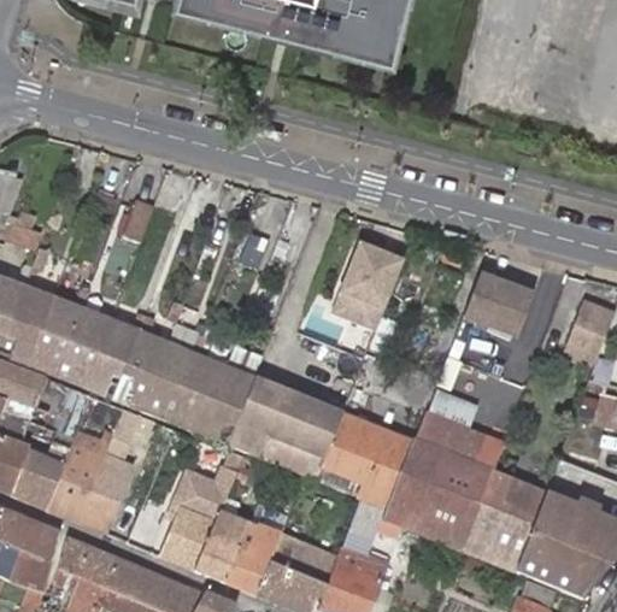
[(385,47),(398,0),(199,0),(198,6),(351,48),(353,39),(385,47)]
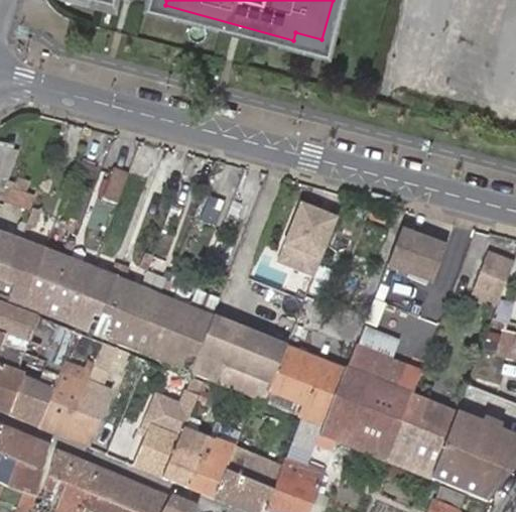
[(319,47),(321,39),(295,32),(293,40),(319,47)]
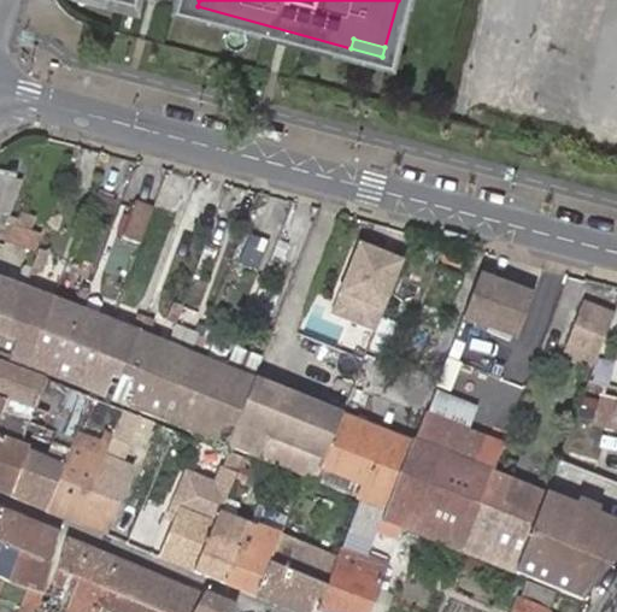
[(0,212),(11,216),(21,181),(0,174),(0,212)]
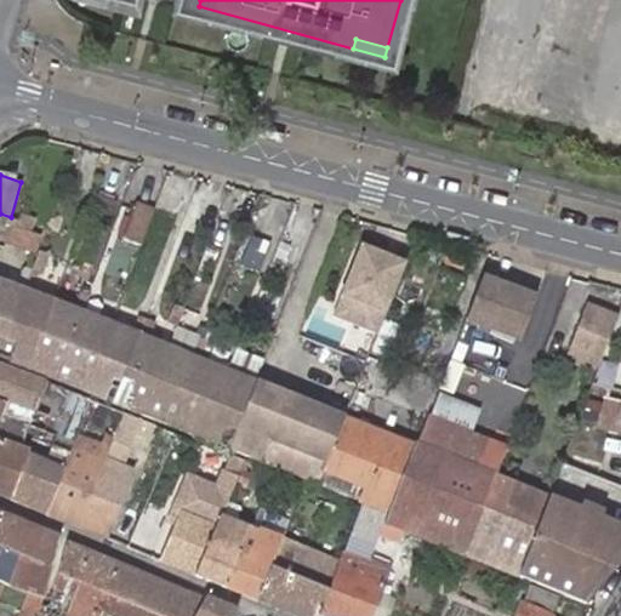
[(124,237),(143,244),(155,210),(137,203),(124,237)]
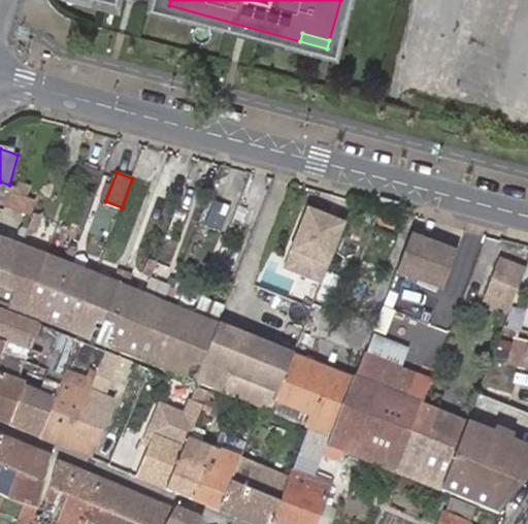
[(316,189),(331,193),(334,182),(319,176),(316,189)]
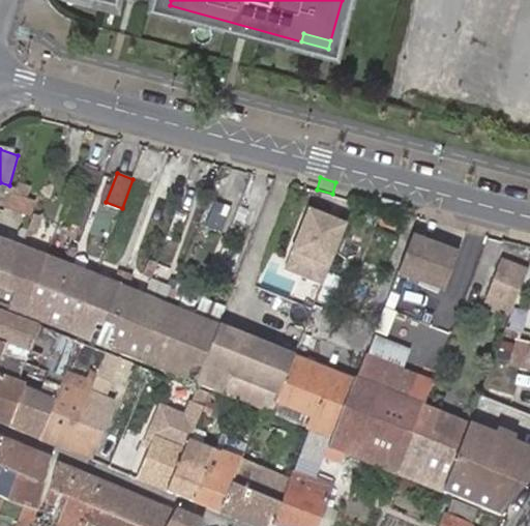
[(7,206),(30,212),(34,198),(13,193),(10,192),(7,206)]
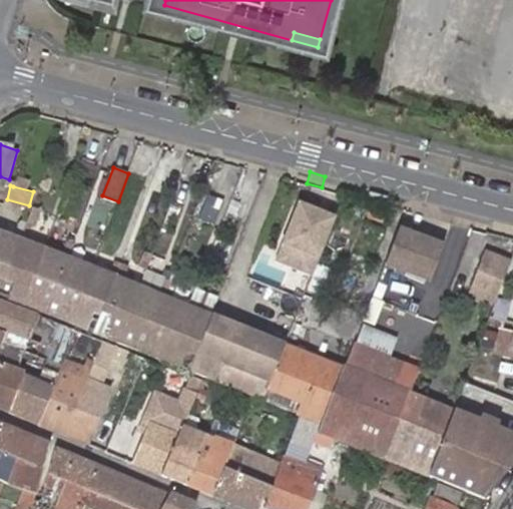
[(312,275),(335,216),(298,202),(276,261),(312,275)]
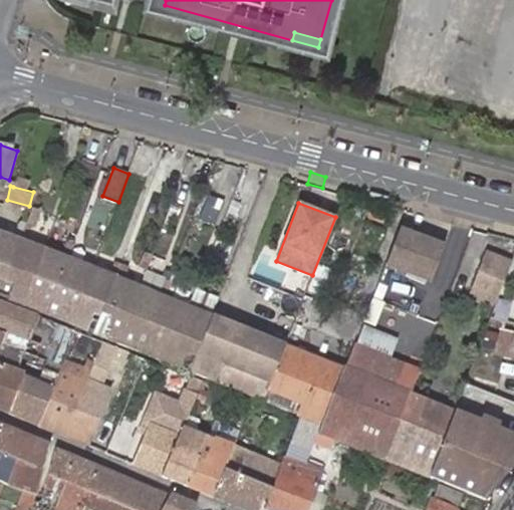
[(432,281),(445,248),(401,230),(387,263),(432,281)]
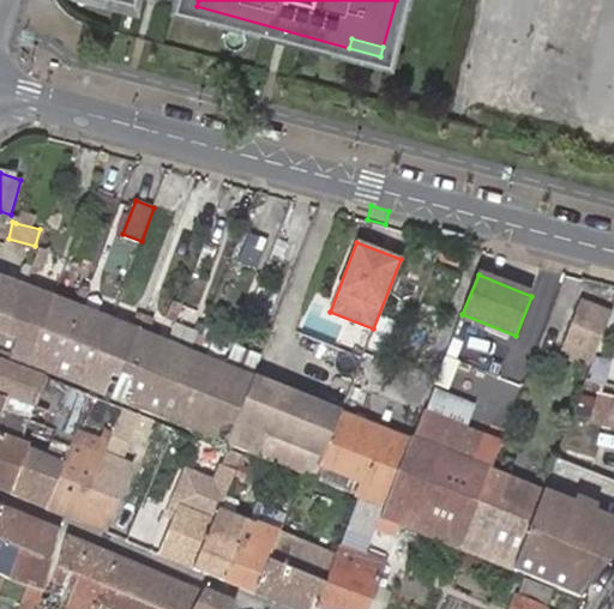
[(0,317),(10,321),(23,287),(0,278),(0,317)]
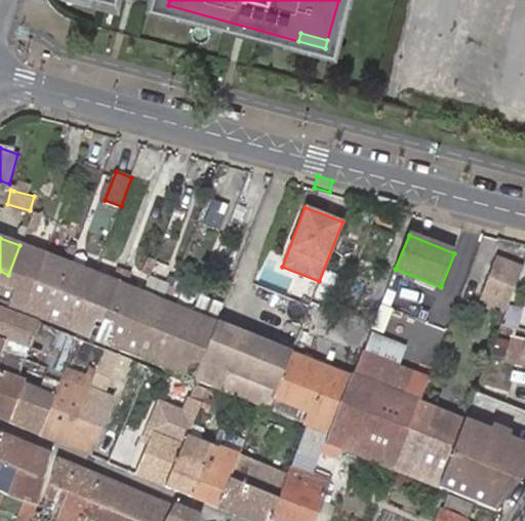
[(46,255),(19,245),(8,275),(0,295),(0,303),(24,313),(46,255)]
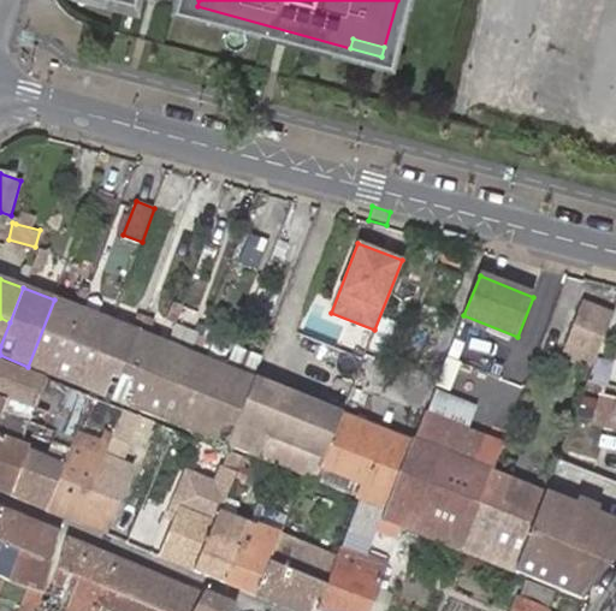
[(82,312),(54,300),(28,367),(57,378),(82,312)]
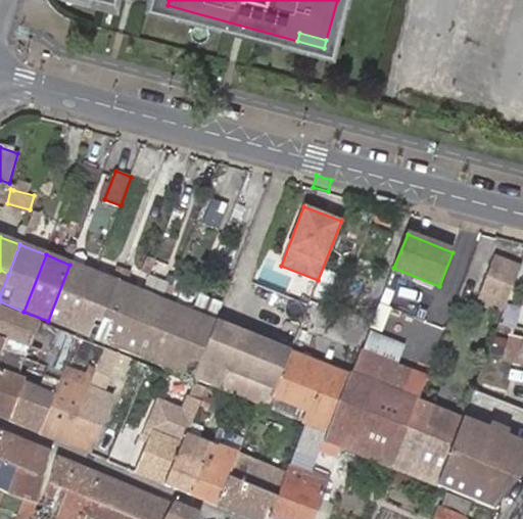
[(508,302),(522,264),(500,255),(484,293),(508,302)]
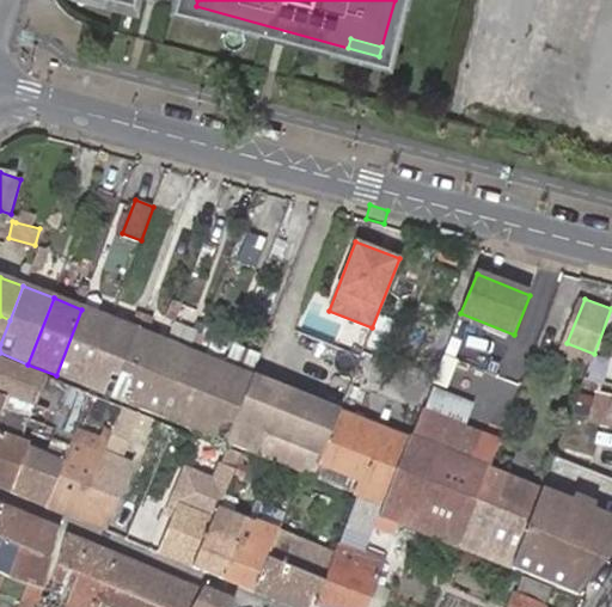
[(110,320),(81,310),(56,375),(85,386),(110,320)]
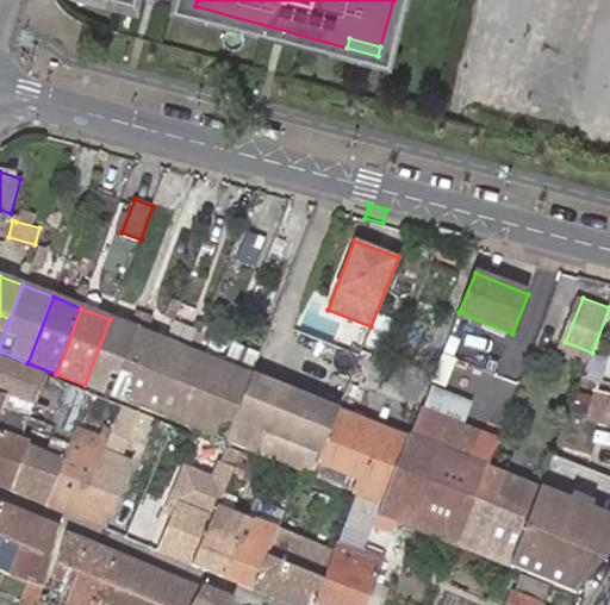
[(110,319),(85,385),(110,395),(136,329),(110,319)]
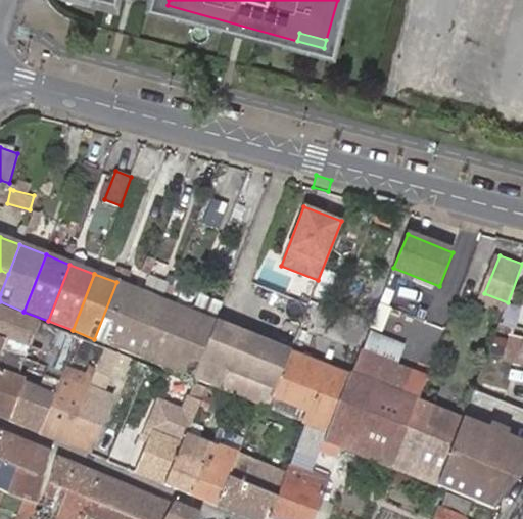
[(119,348),(140,291),(116,282),(94,339),(119,348)]
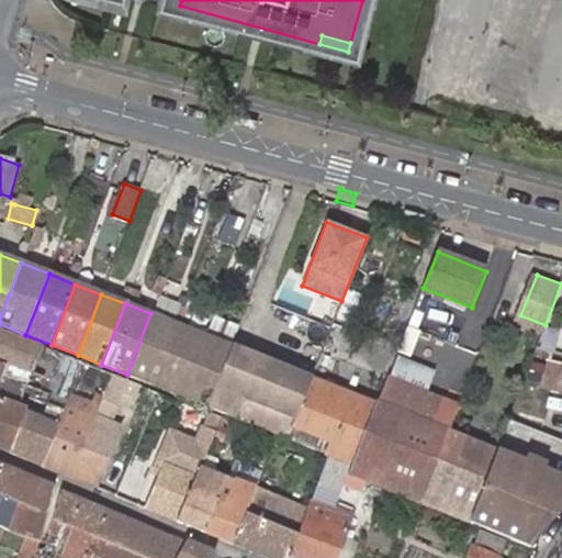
[(154,384),(178,324),(150,313),(127,375),(154,384)]
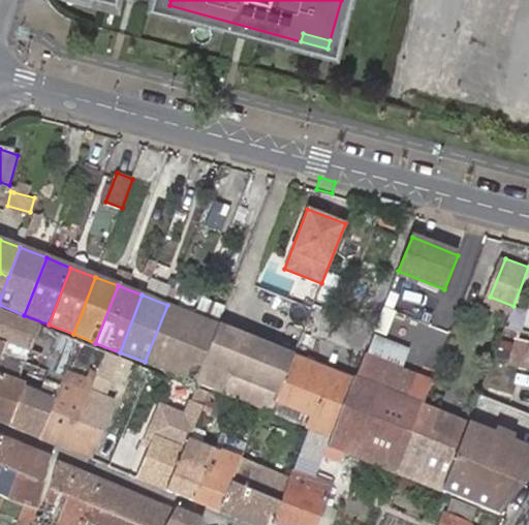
[(145,362),(174,372),(194,315),(167,305),(145,362)]
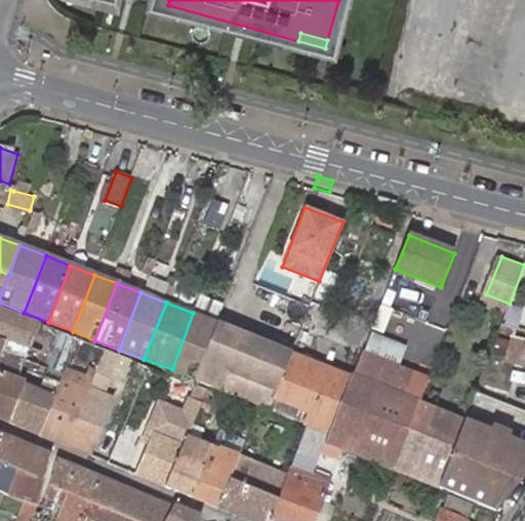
[(74,338),(0,310),(0,343),(33,356),(39,344),(61,351),(56,361),(64,364),(74,338)]
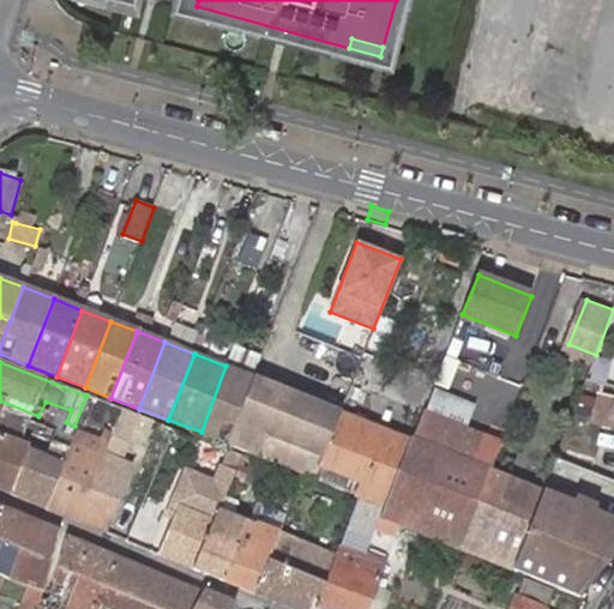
[(202,432),(228,442),(253,377),(226,366),(202,432)]
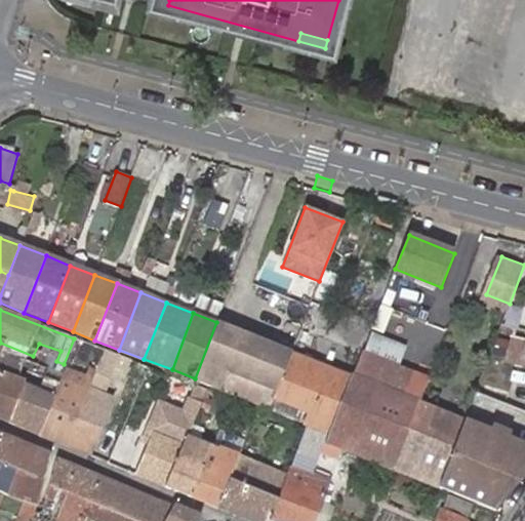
[(270,408),(290,356),(241,336),(242,331),(216,322),(195,378),(270,408)]
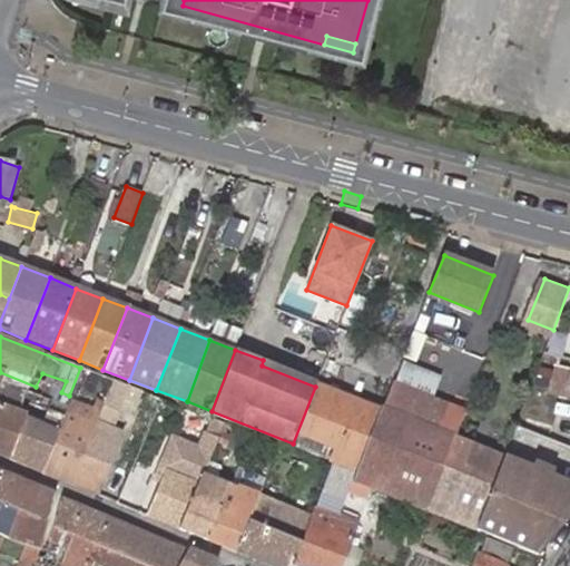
[(356,479),(430,507),(457,435),(436,427),(446,400),(434,396),(442,376),(406,361),(397,382),(394,381),(384,407),(356,479)]
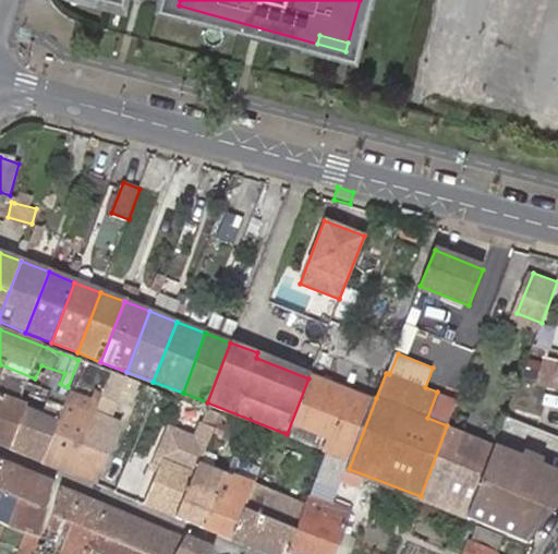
[(557,362),(548,360),(544,380),(557,382),(557,362)]
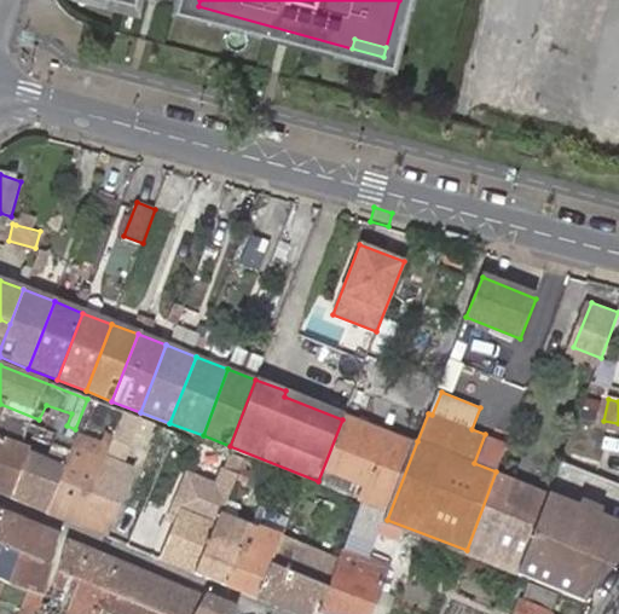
[(39,420),(0,404),(0,446),(23,457),(39,420)]
